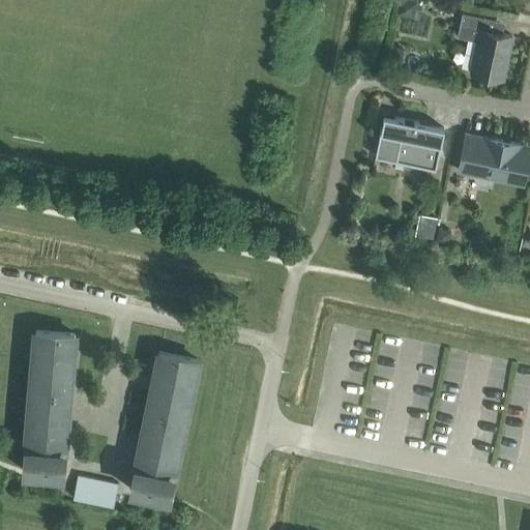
[(503,21),(462,12),(457,36),(476,40),(470,71),(502,79),(511,35),(501,33),(503,21)]
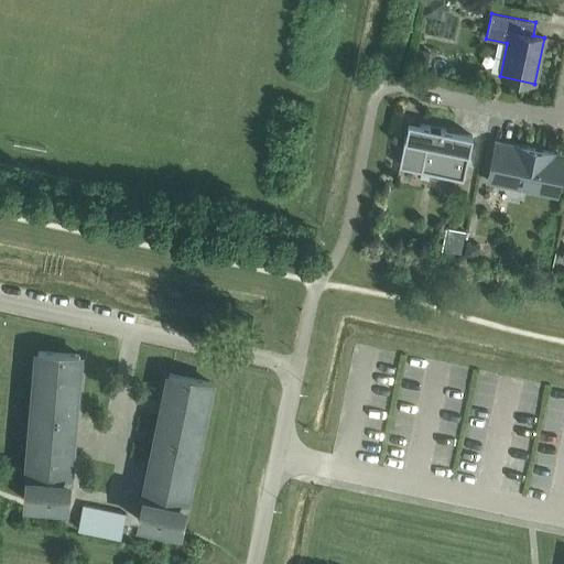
[(409,42),(425,46),(429,32),(413,28),(409,42)]
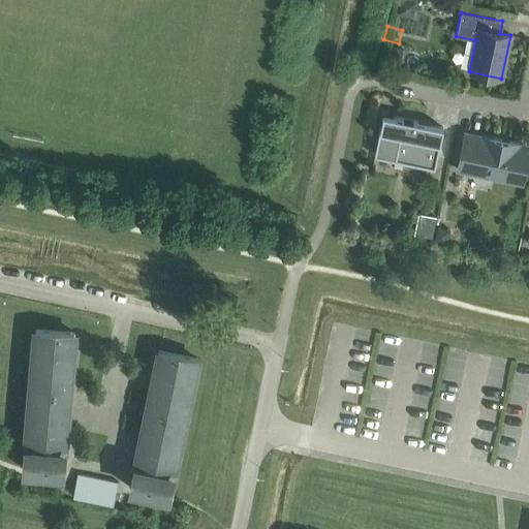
[(374,155),(434,168),(442,127),(382,115),(374,155)]
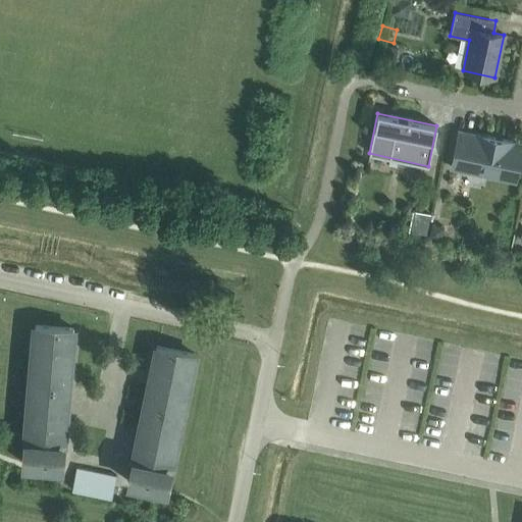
[(451,167),(514,180),(521,149),(518,144),(512,143),(512,142),(476,135),(476,136),(458,132),(451,167)]
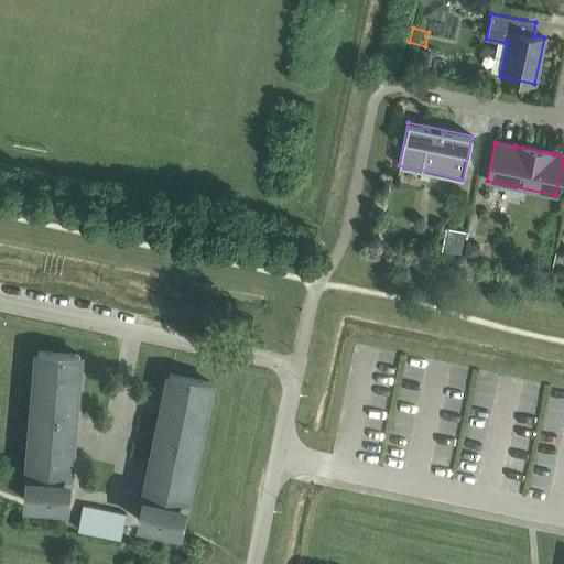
[(440,249),(459,252),(464,230),(444,226),(440,249)]
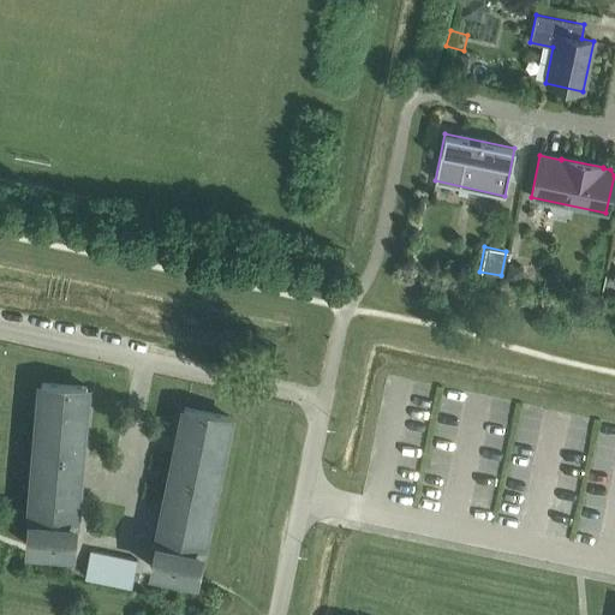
[(507,263),(505,280),(520,282),(523,267),(507,263)]
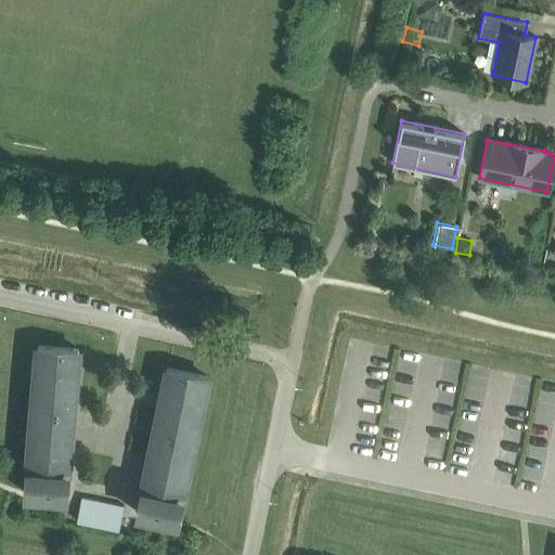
[(24,492),(65,497),(76,370),(77,349),(36,346),(35,366),(24,492)]
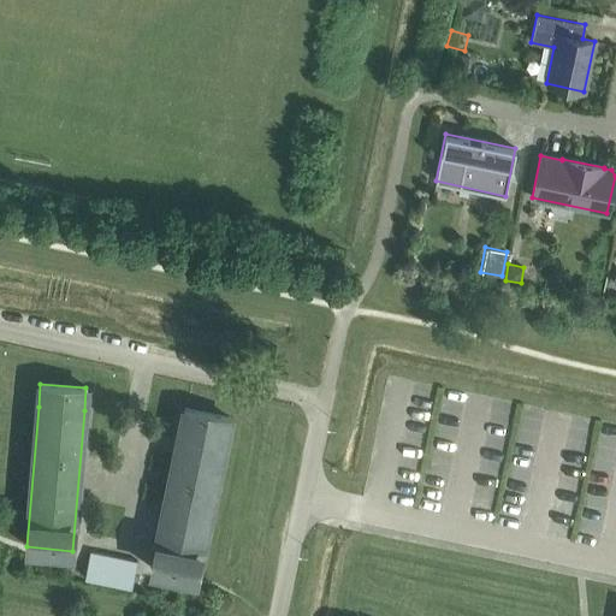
[(229,418),(184,408),(179,431),(150,568),(196,578),(225,440),(224,440),(229,418)]
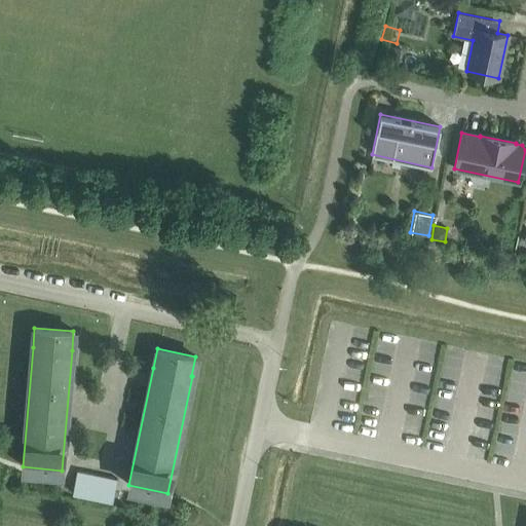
[(116,479),(76,471),(72,493),(112,501),(116,479)]
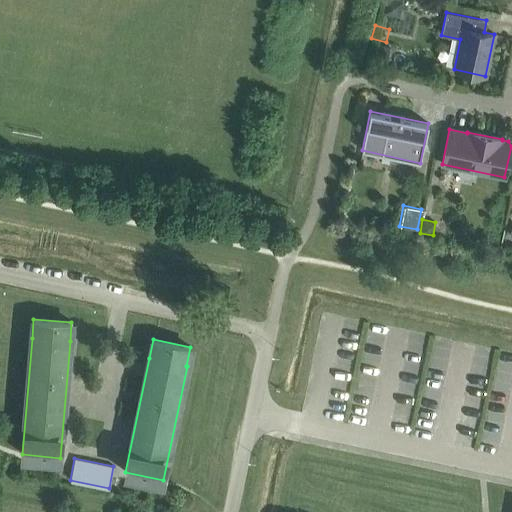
All buildings are outlined.
